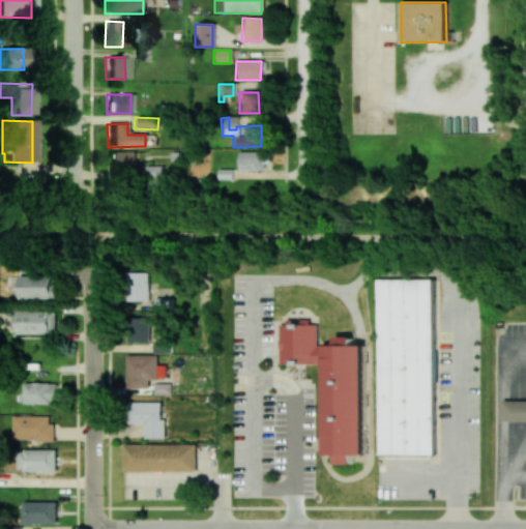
[(133,152),(107,152),(107,175),(133,175),(133,152)]
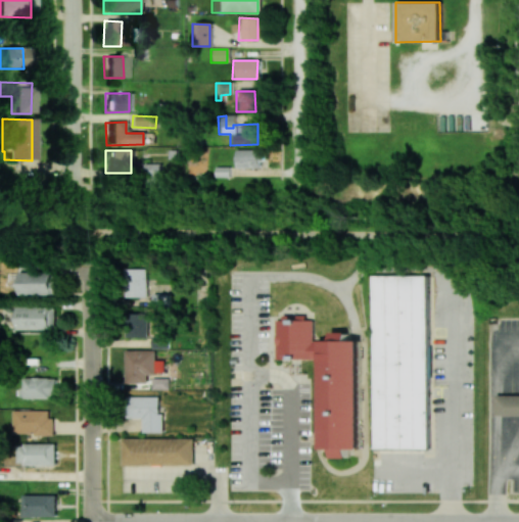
[(233,169),(257,169),(257,150),(233,150),(233,169)]
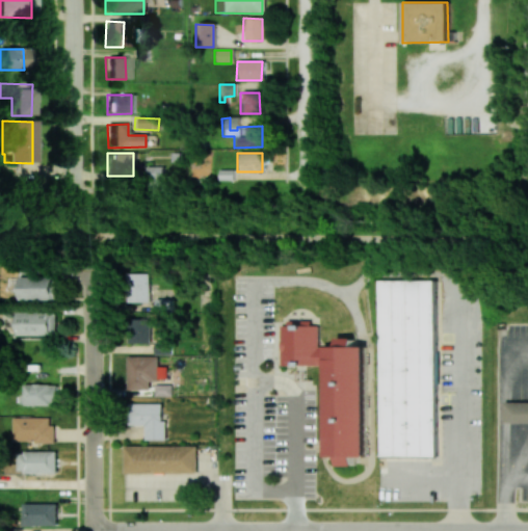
[(146,189),(161,188),(161,167),(144,167),(146,189)]
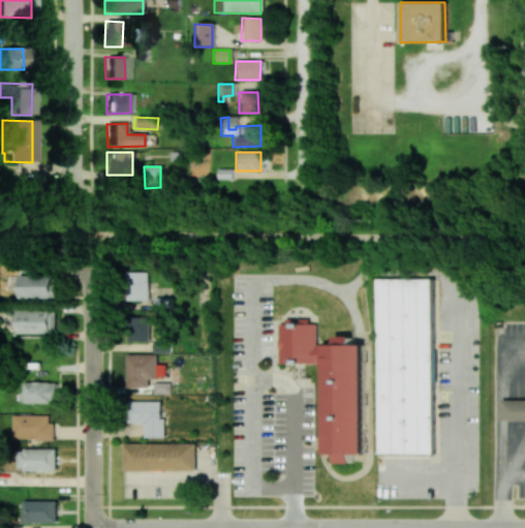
[(147,273),(126,273),(126,301),(147,301),(147,273)]
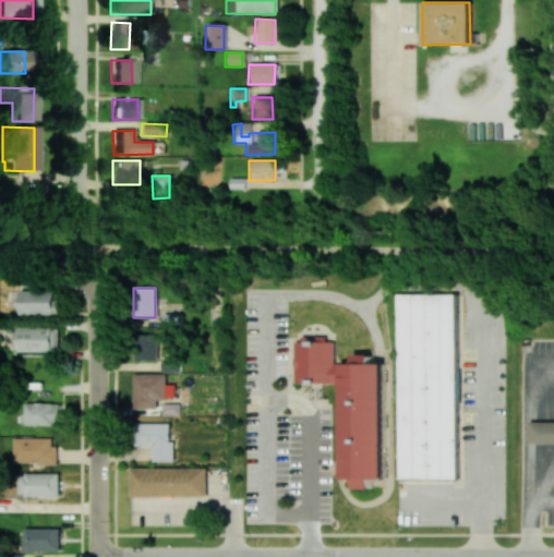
[(17,315),(53,315),(53,292),(17,292),(17,315)]
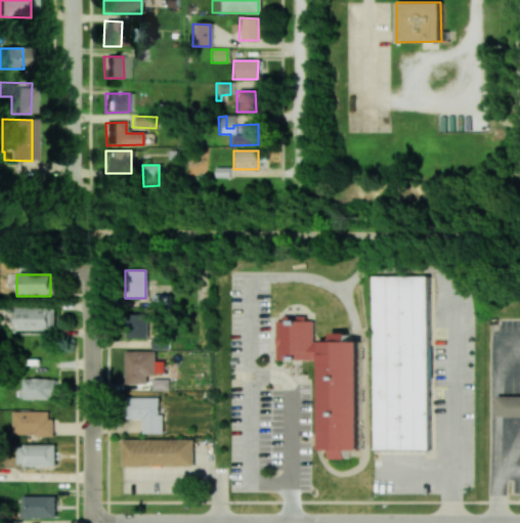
[(374,450),(373,276),(430,275),(431,450),(374,450)]
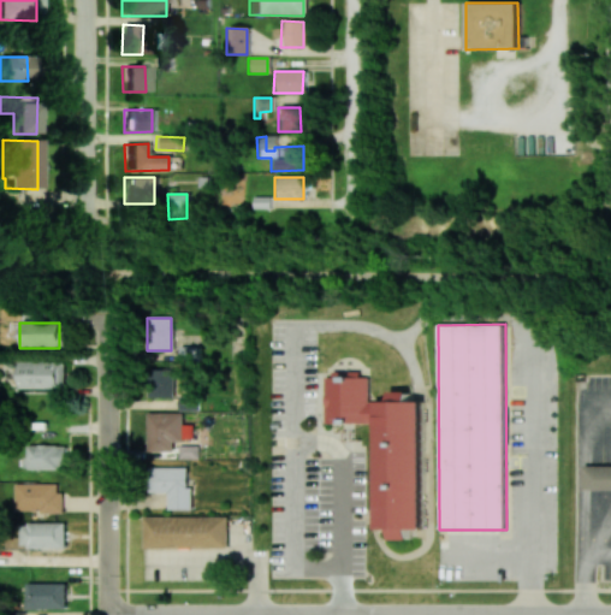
[(63,390),(63,364),(17,364),(16,389),(63,390)]
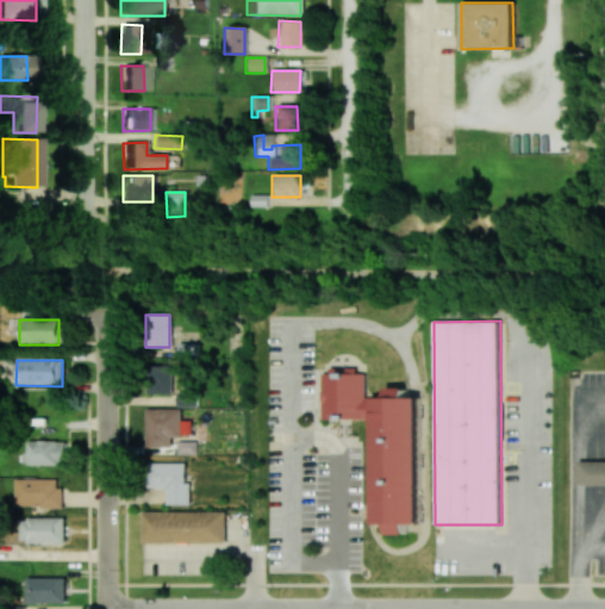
[(167,395),(168,367),(145,366),(144,395),(167,395)]
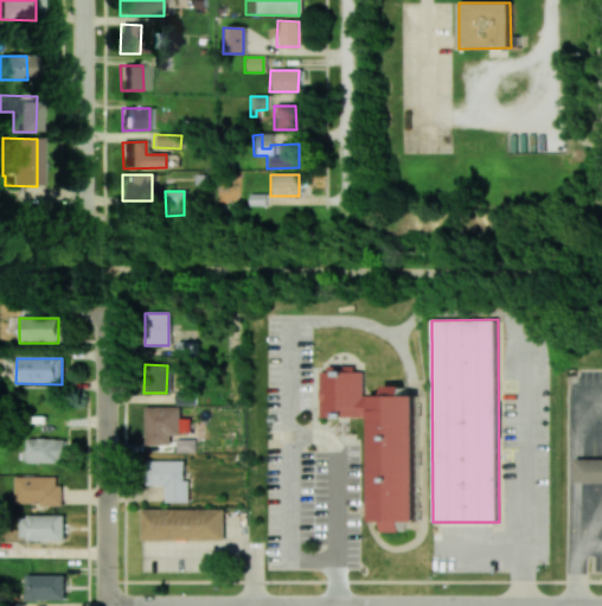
[(318,418),(360,419),(362,369),(318,369),(318,418)]
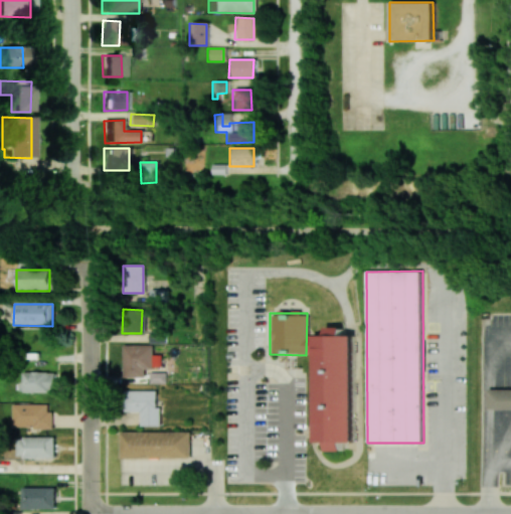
[(313,443),(324,443),(324,452),(340,452),(339,443),(353,443),(353,337),(340,337),(340,328),(324,328),(324,337),(313,337),(313,443)]
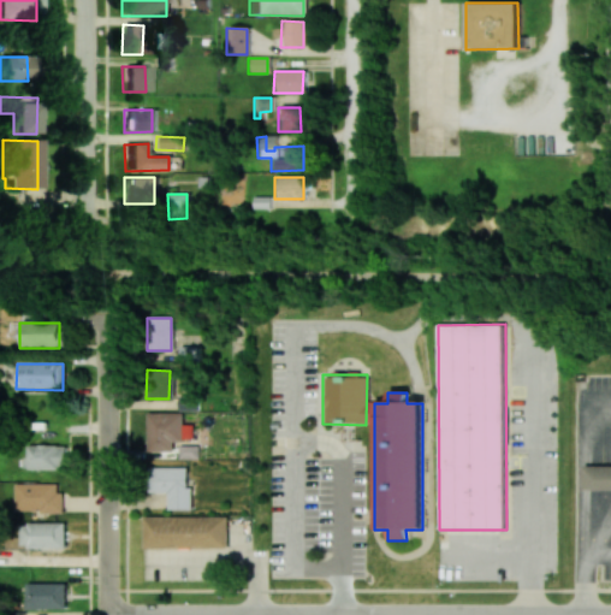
[(168,453),(170,441),(188,441),(188,426),(179,426),(179,414),(144,414),(144,451),(168,453)]
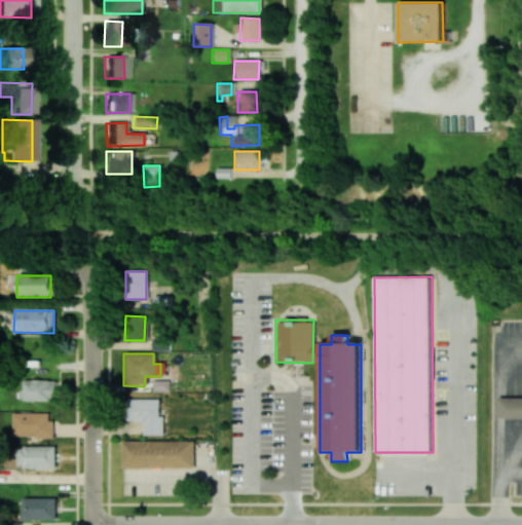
[(17,401),(54,401),(53,380),(21,381),(21,391),(16,392),(17,401)]
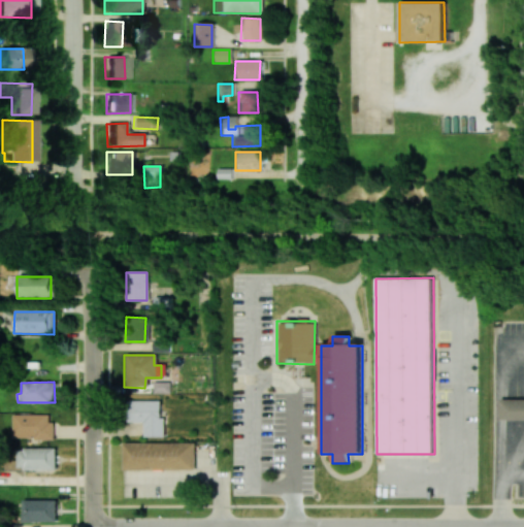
[(151,394),(167,394),(167,383),(151,383),(151,394)]
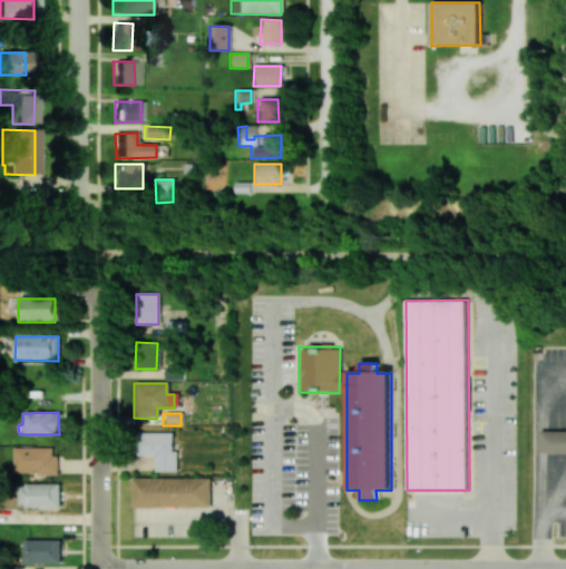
[(565,453),(565,432),(538,432),(538,454),(565,453)]
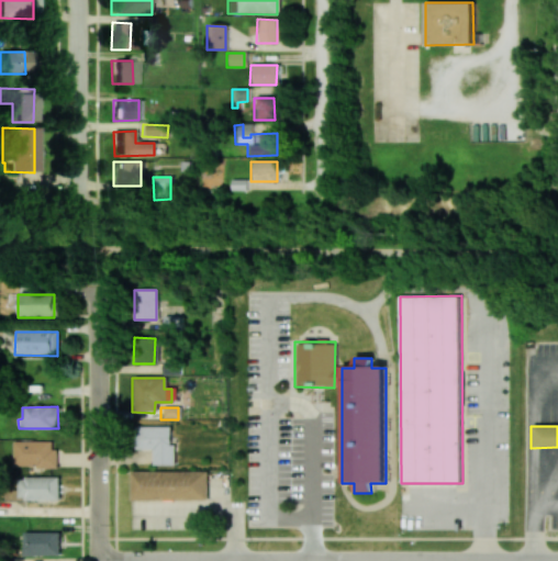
[(169,466),(169,427),(135,427),(135,450),(149,450),(149,466),(169,466)]
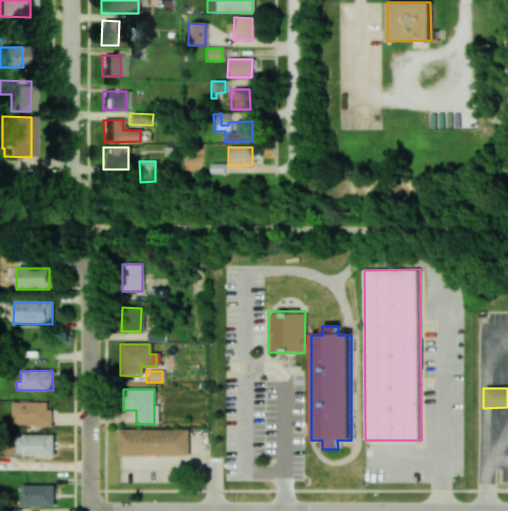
[(48,426),(48,403),(10,403),(10,426),(48,426)]
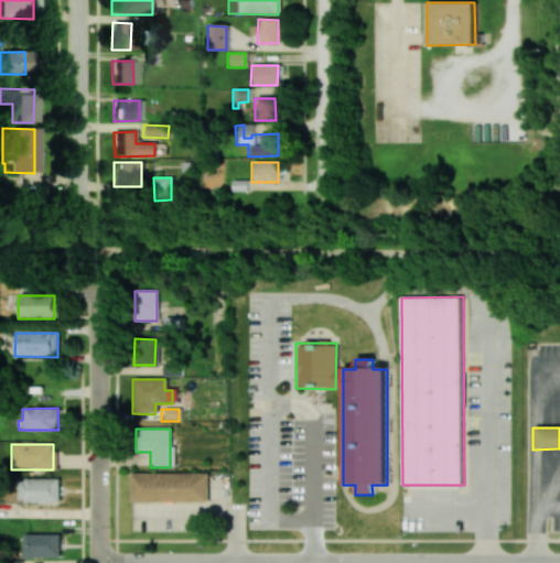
[(129,502),(206,501),(205,474),(128,474),(129,502)]
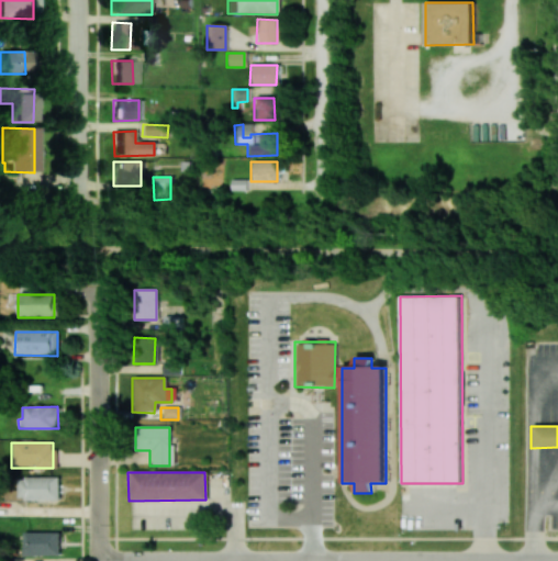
[(57,500),(57,478),(17,478),(17,500),(57,500)]
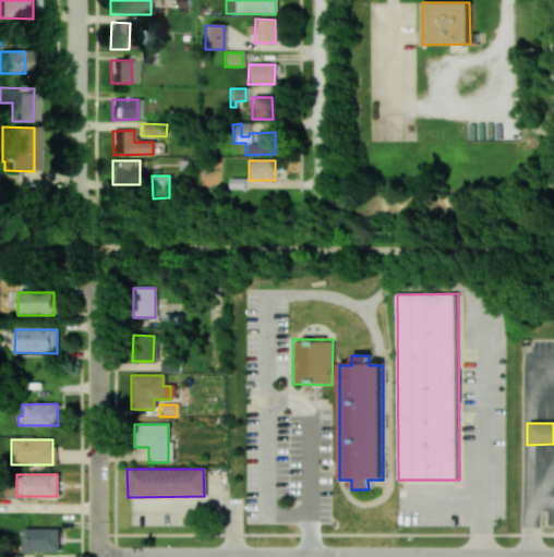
[(57,529),(21,530),(21,552),(57,552),(57,529)]
